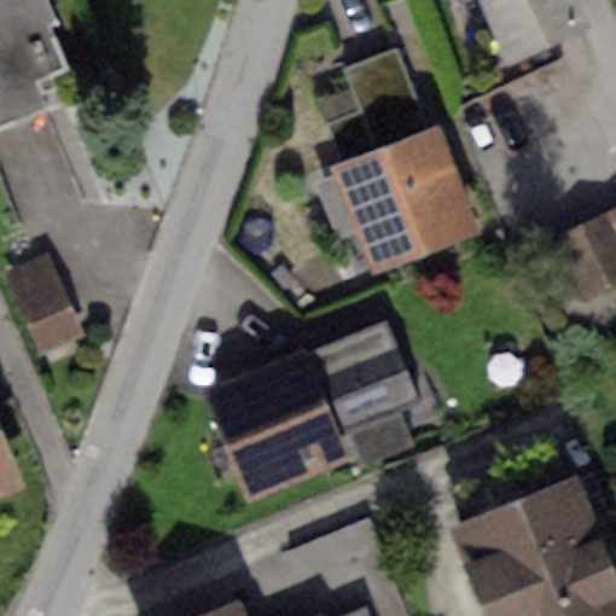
[(0,0),(0,135),(59,116),(48,85),(69,77),(42,0),(0,0)]
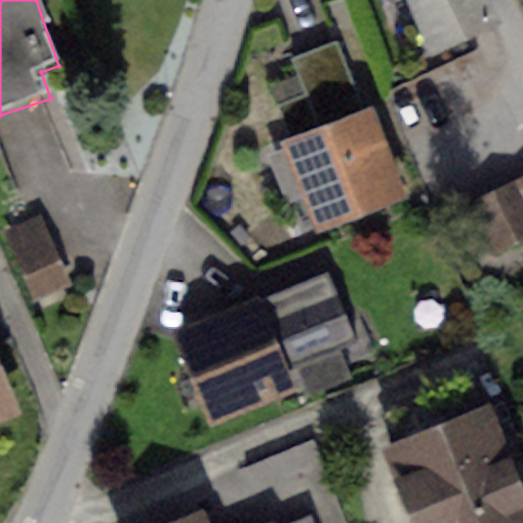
[(413,0),(434,49),(501,18),(492,0),(413,0)]
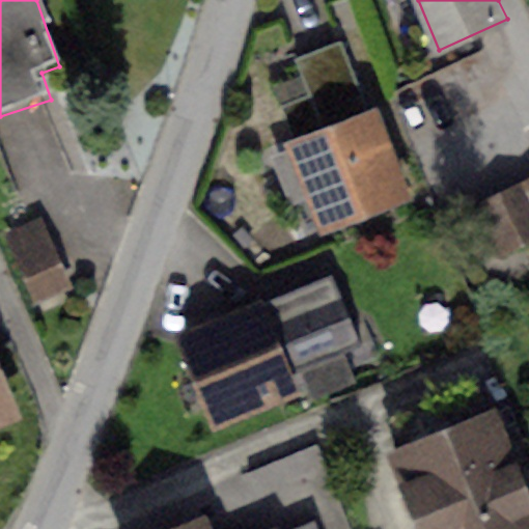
[(297,56),(323,128),(368,112),(342,39),(297,56)]
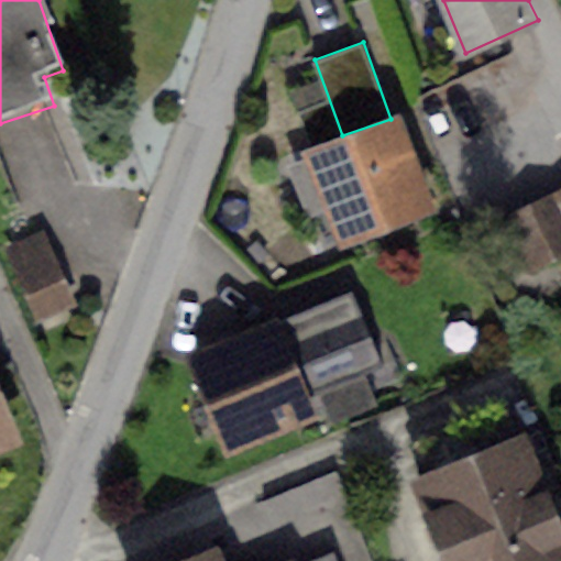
[(342,135),(301,151),(334,242),(433,207),(400,116),(391,119),(342,135)]
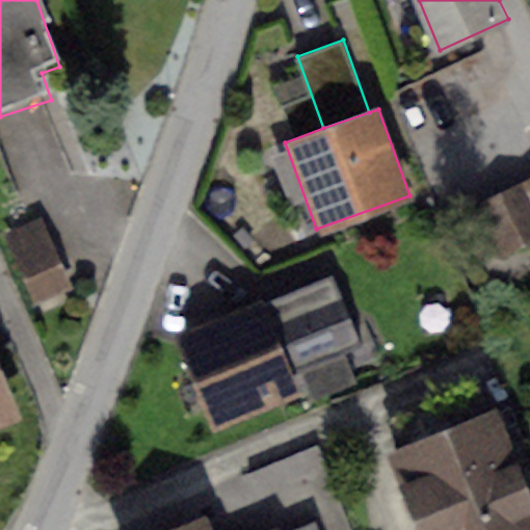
[(529,178),(475,207),(501,258),(529,242),(529,178)]
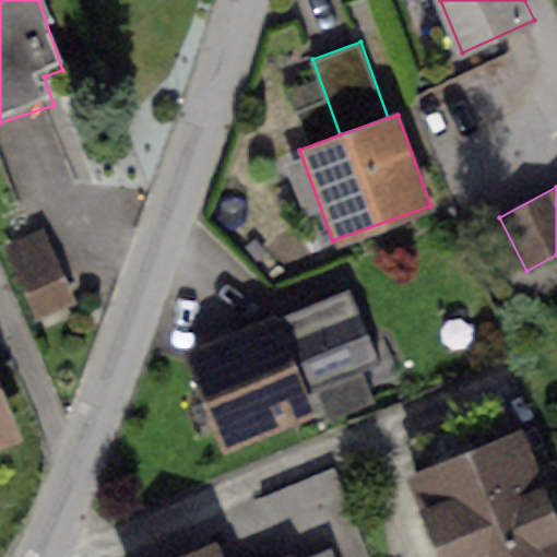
[(47,228),(10,243),(37,313),(74,299),(47,228)]
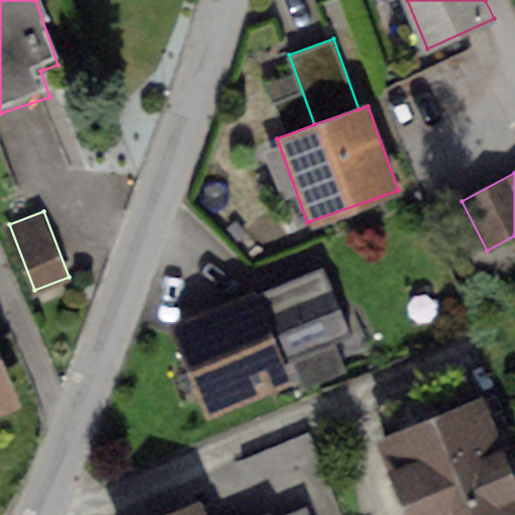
[(323,263),(255,290),(284,358),(351,330),(323,263)]
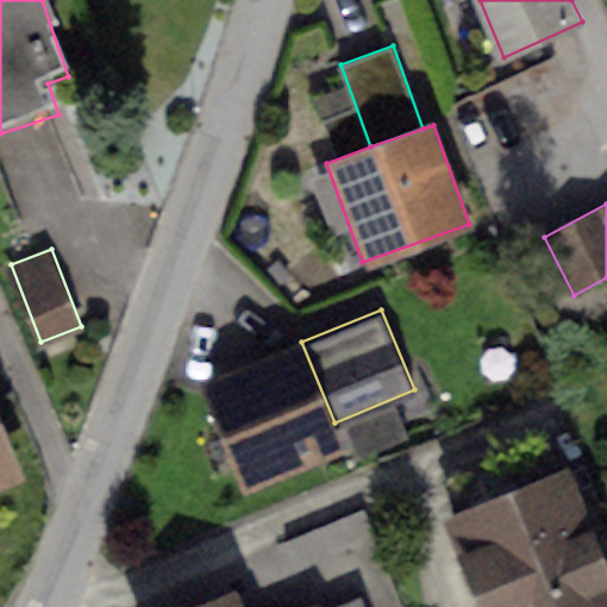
[(301,342),(202,383),(245,486),(344,445),(335,423),(301,342)]
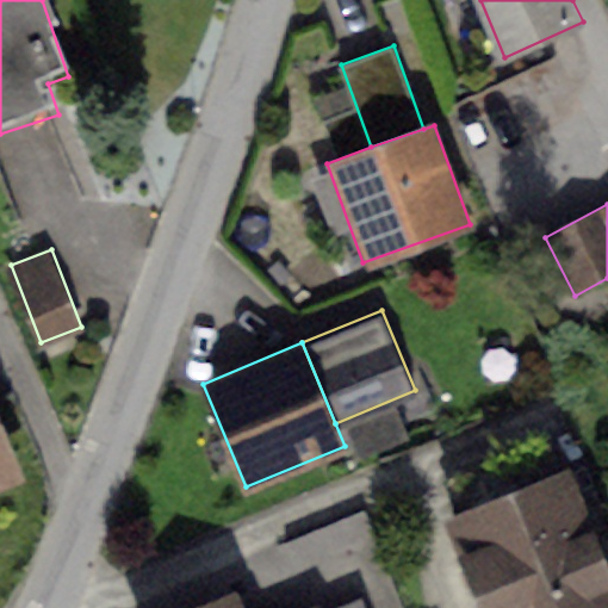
[(0,420),(0,490),(25,481),(0,420)]
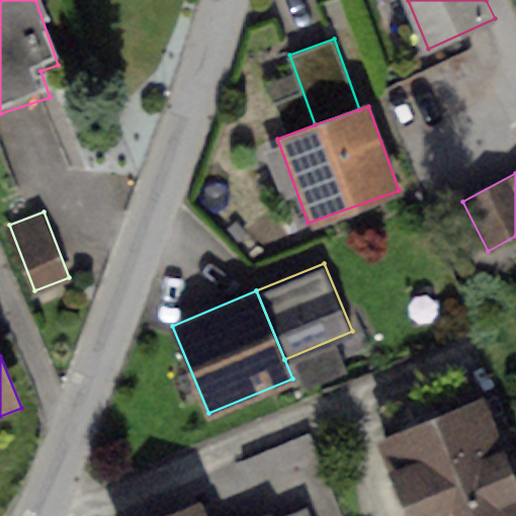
[(467,367),(372,403),(384,435),(480,400),(467,367)]
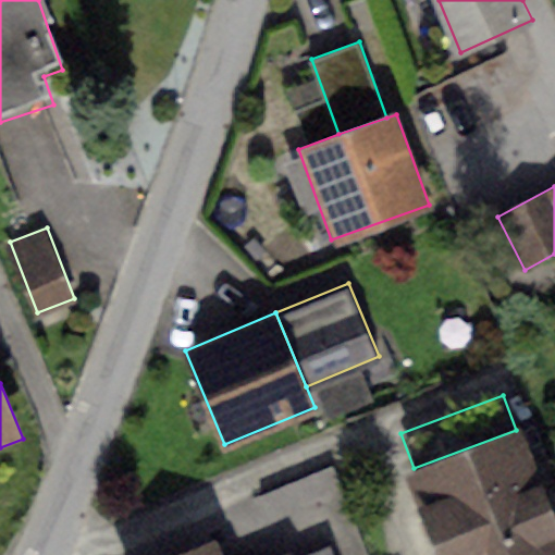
[(414,468),(405,471),(435,554),(554,554),(554,534),(516,430),(414,468)]
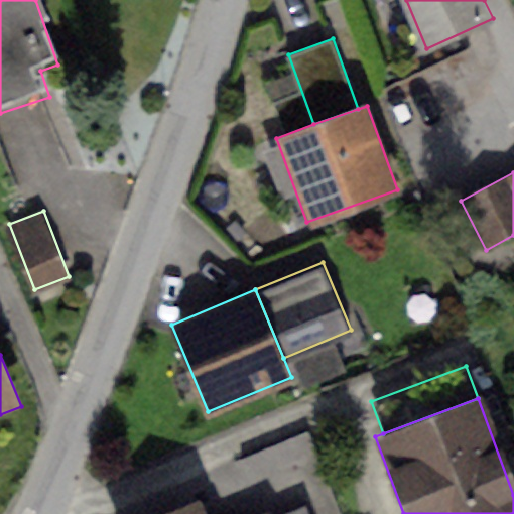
[(211,513),(206,499),(165,513),(276,513),(273,507),(253,513),(211,513)]
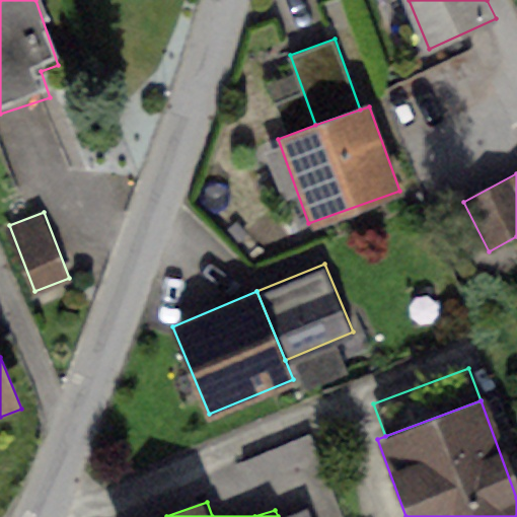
[(314,516),(311,507),(284,516),(314,516)]
